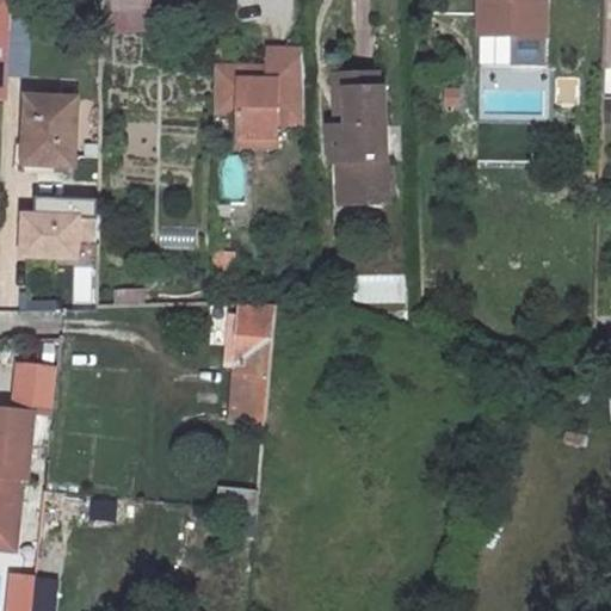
[(103,0),(103,12),(150,12),(150,0),(103,0)]
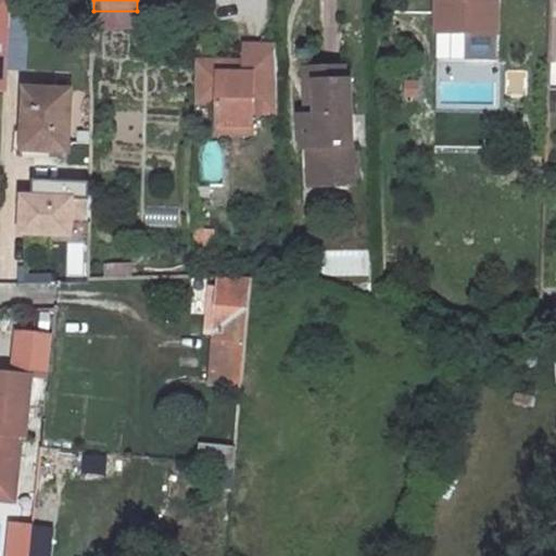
[(466,32),(466,20),(496,20),(495,0),(436,0),(437,30),(466,32)]
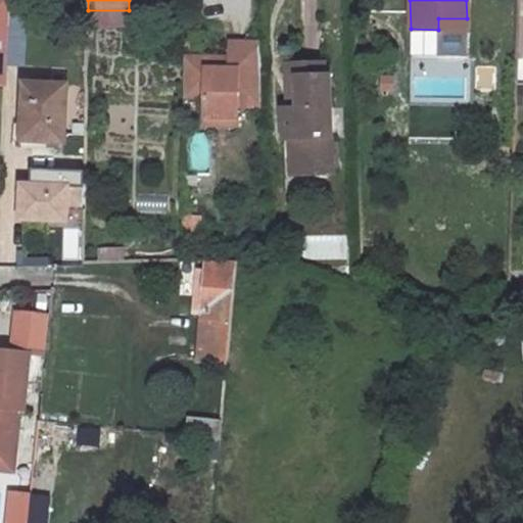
[(129,10),(88,10),(88,26),(130,26),(129,10)]
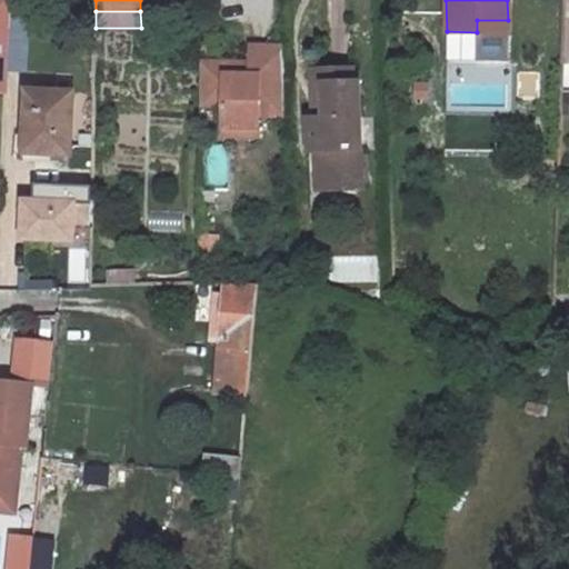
[(508,20),(477,20),(477,32),(508,32),(508,20)]
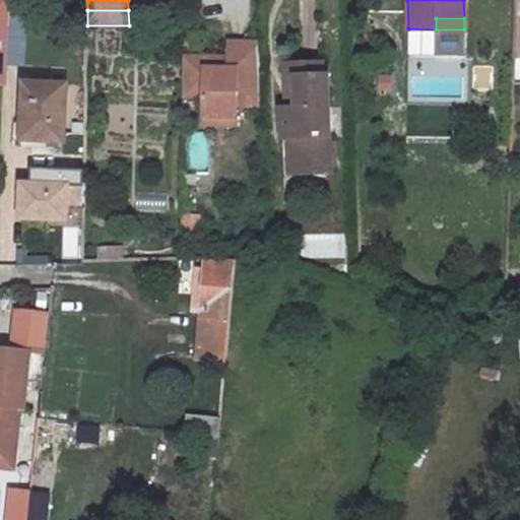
[(261,107),(259,44),(229,43),(229,59),(229,69),(212,69),(213,59),(183,58),(182,98),(203,98),(203,118),(237,118),(237,107),(261,107)]
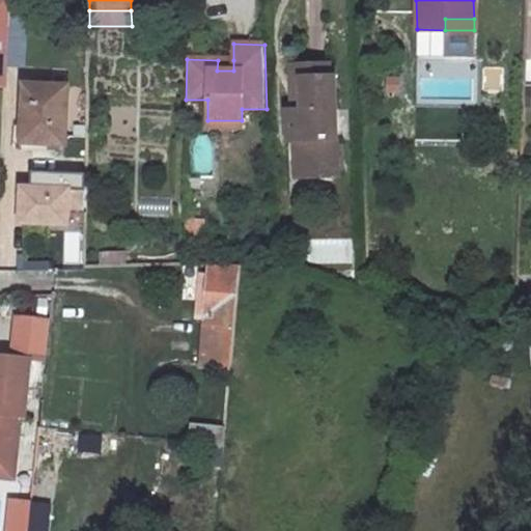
[(233,60),(218,60),(217,71),(233,71),(233,60)]
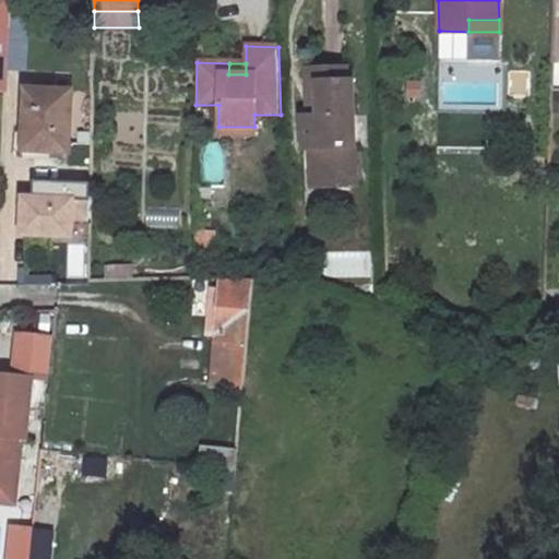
[(345,66),(307,67),(308,81),(317,80),(318,114),(309,115),(302,115),(302,146),(309,146),(319,146),(320,185),(355,182),(352,80),(345,80),(345,66)]
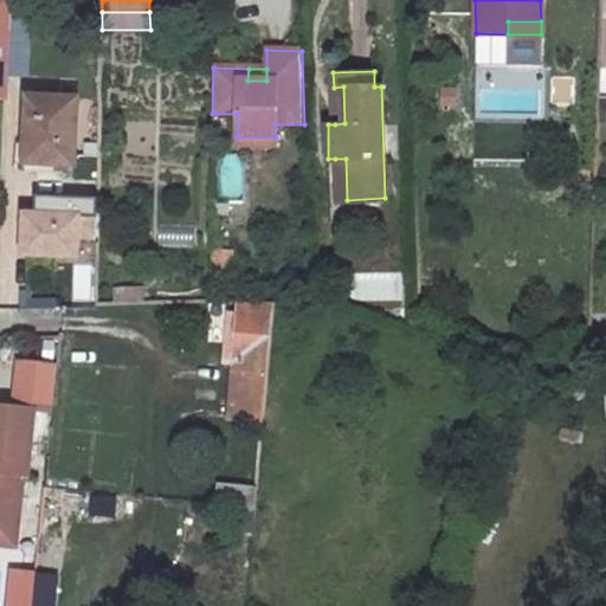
[(343,86),(334,88),(335,124),(345,123),(343,86)]
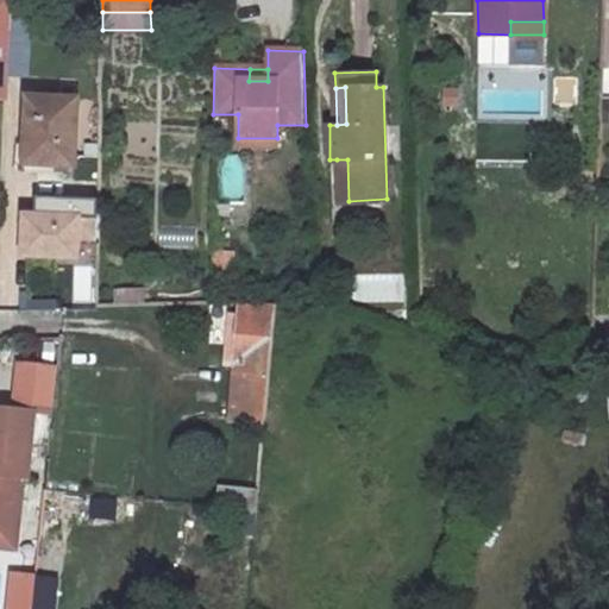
[(27,96),(24,163),(75,164),(77,99),(27,96)]
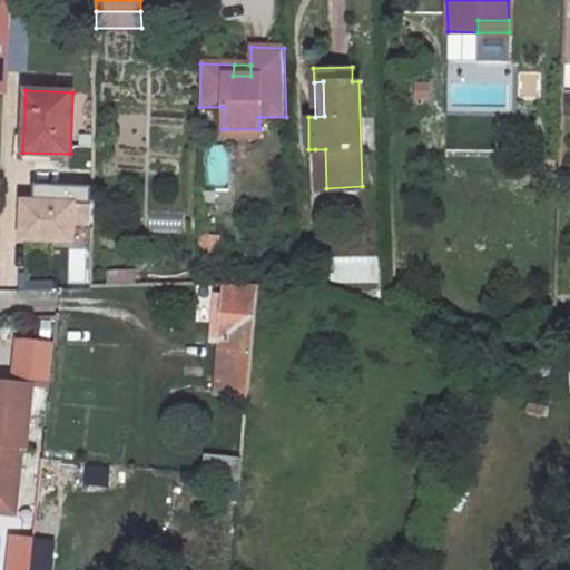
[(259,129),(223,129),(223,138),(259,138),(259,129)]
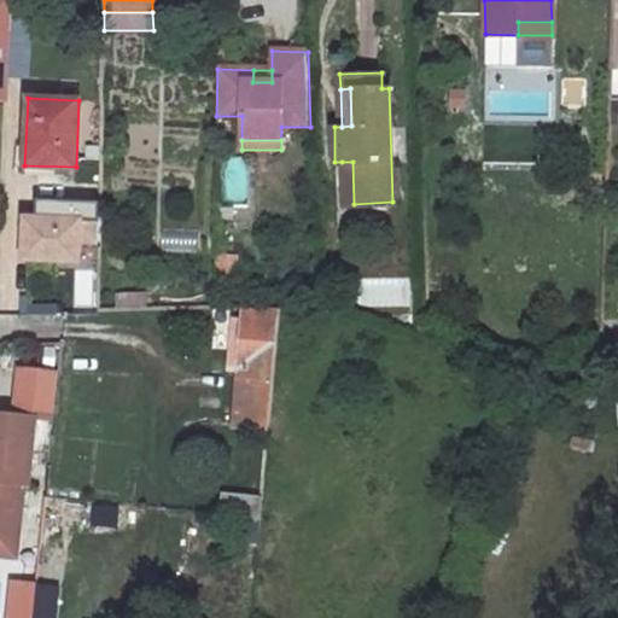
[(353,162),(342,162),(343,204),(354,204),(353,162)]
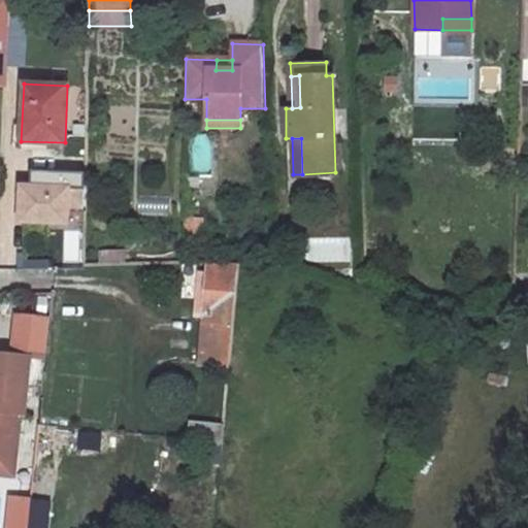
[(86,173),(32,170),(31,186),(21,185),(19,220),(66,223),(66,212),(85,213),(86,173)]
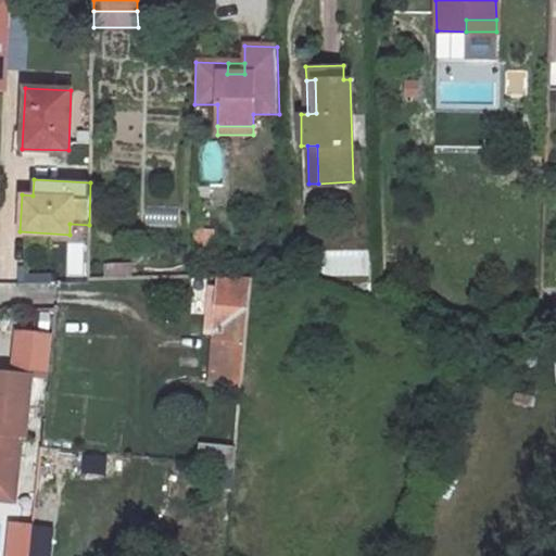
[(119,266),(104,266),(105,280),(121,279),(119,266)]
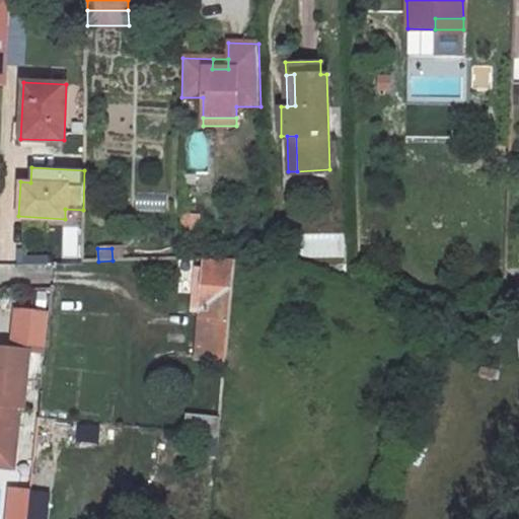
[(122,248),(112,248),(113,261),(123,261),(122,248)]
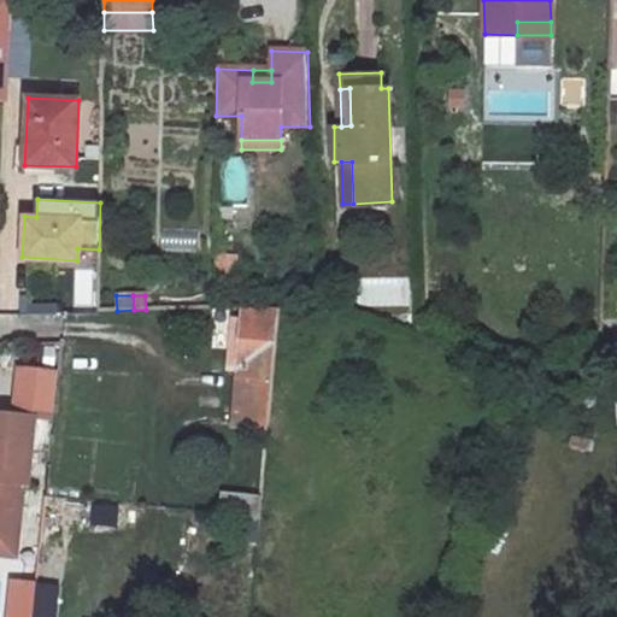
[(239,363),(233,425),(269,428),(280,309),(245,310),(244,318),(233,317),(229,362),(239,363)]
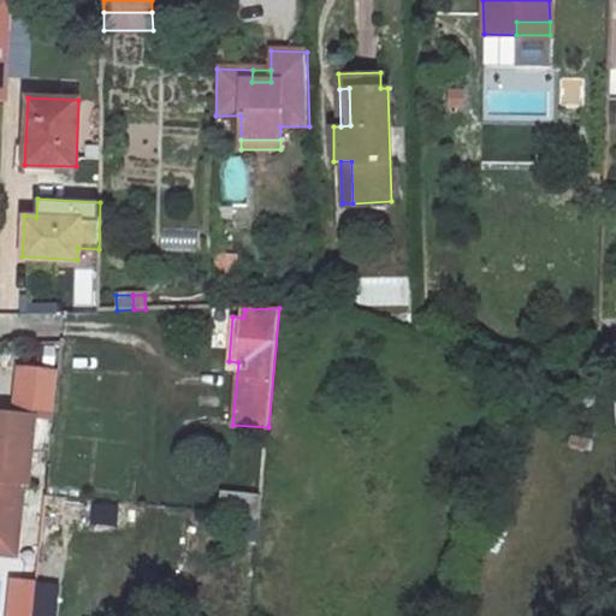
[(0,535),(17,538),(23,484),(28,485),(35,416),(0,413),(0,535)]
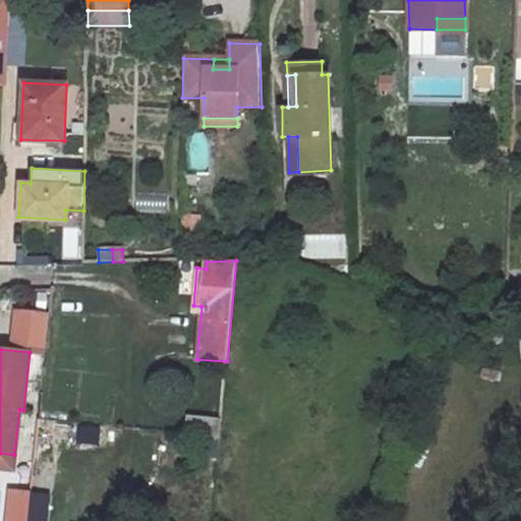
[(188,418),(186,433),(220,438),(222,419),(206,417),(206,420),(188,418)]
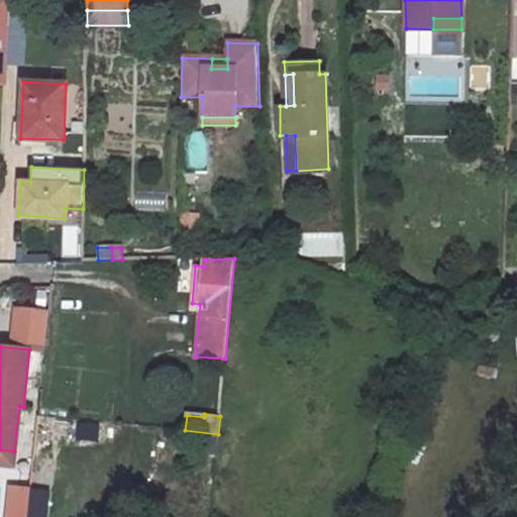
[(0,449),(0,464),(13,467),(14,451),(0,449)]
